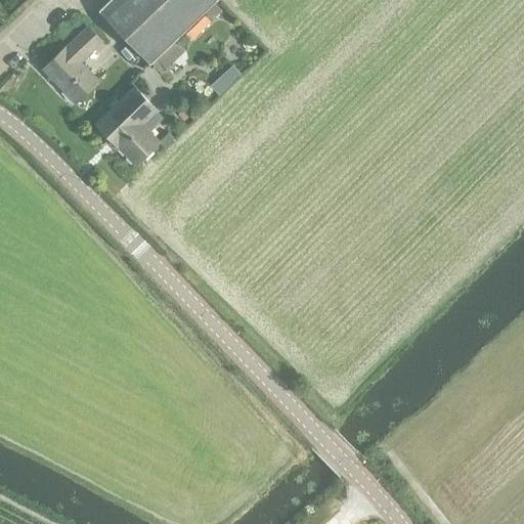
[(150,64),(218,0),(113,0),(100,12),(150,64)]
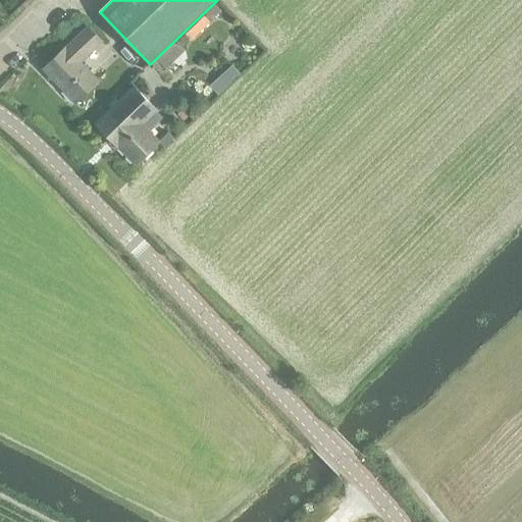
[(102,39),(86,23),(43,65),(76,99),(98,79),(81,61),(102,39)]
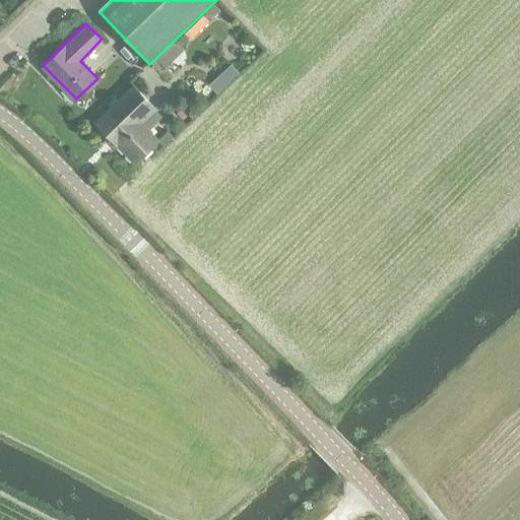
[(217,94),(240,73),(232,64),(208,85),(217,94)]
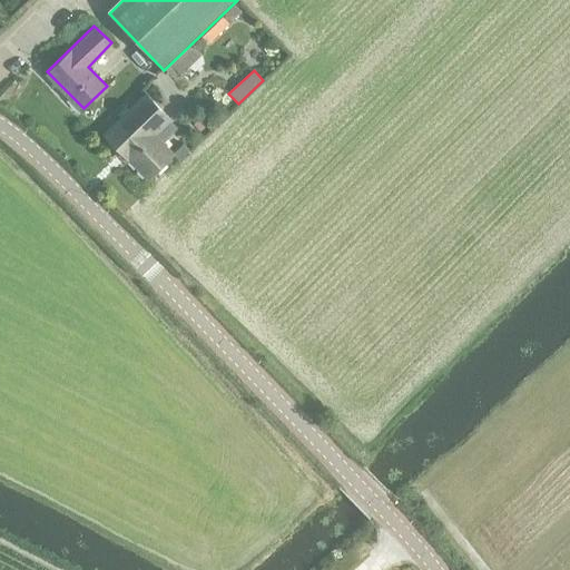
[(149,179),(176,154),(157,134),(173,119),(148,92),(106,134),(149,179)]
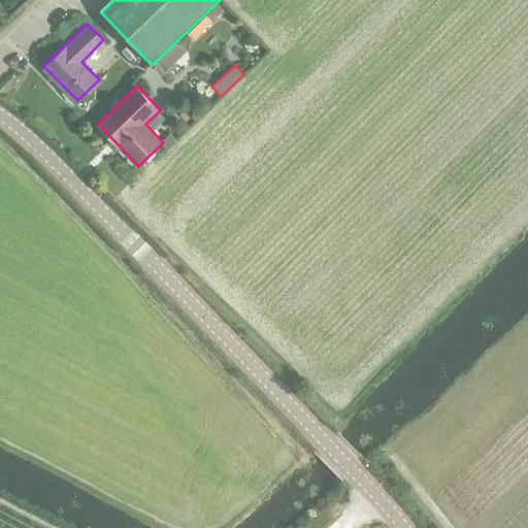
[(186,123),(192,116),(186,108),(178,116),(186,123)]
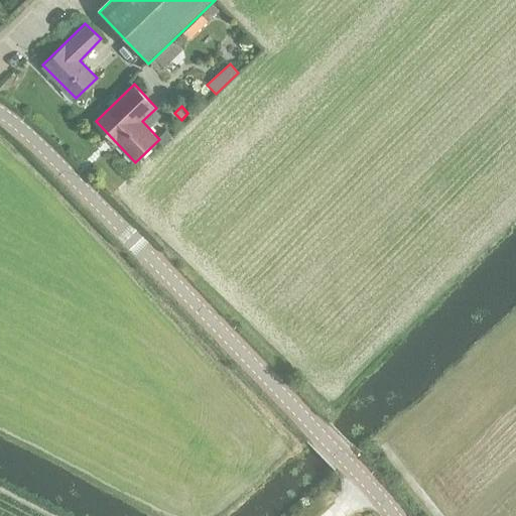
[(166,131),(157,141),(162,146),(171,136),(166,131)]
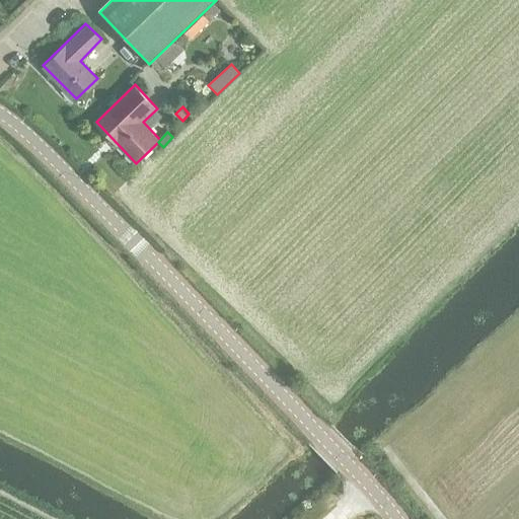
All buildings are outlined.
